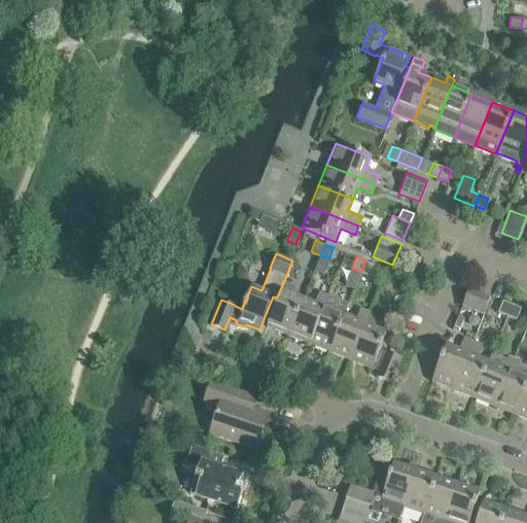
[(371,275),(375,264),(365,260),(361,272),(371,275)]
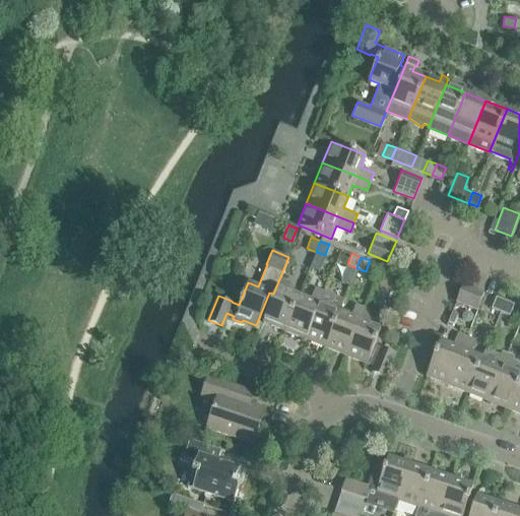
[(483,291),(463,281),(456,300),(476,308),(483,291)]
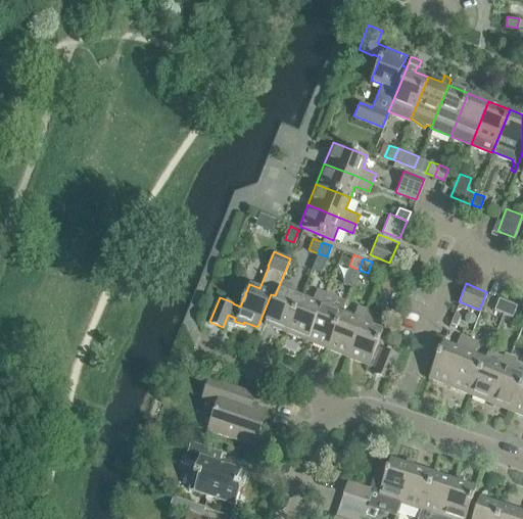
[(306,339),(320,304),(326,291),(317,287),(311,301),(299,296),(286,331),(306,339)]
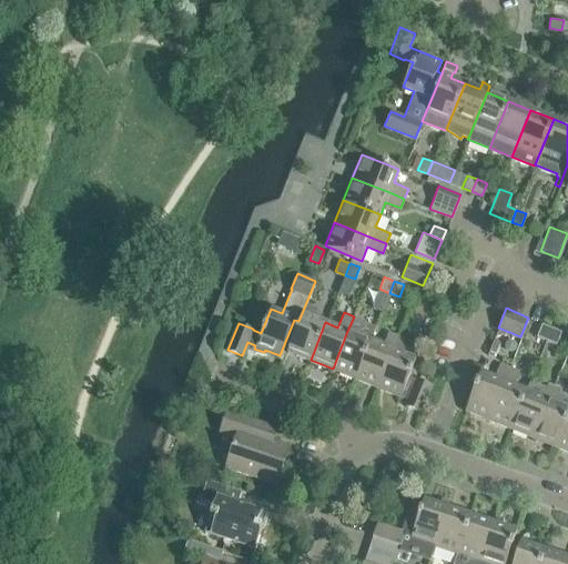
[(287,350),(311,360),(325,322),(302,313),(287,350)]
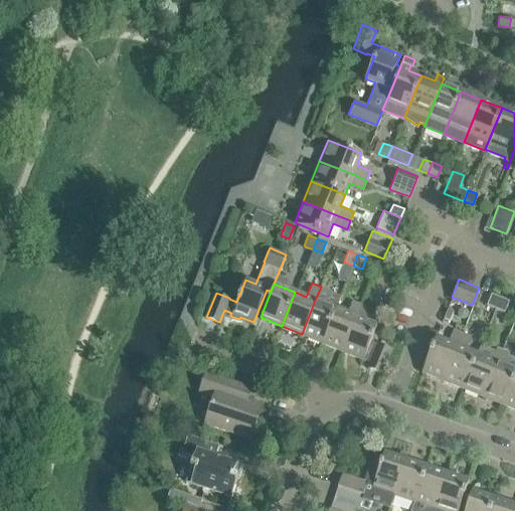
[(322,342),(335,308),(341,295),(321,287),(315,300),(302,334),(322,342)]
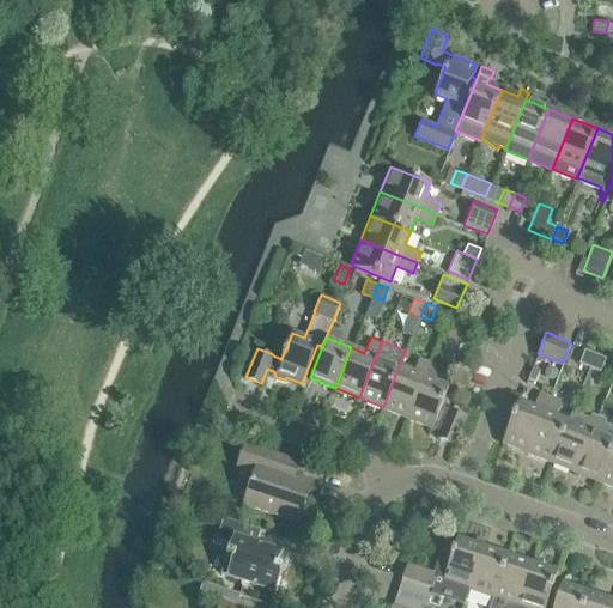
[(580,362),(589,365),(595,352),(584,347),(580,362)]
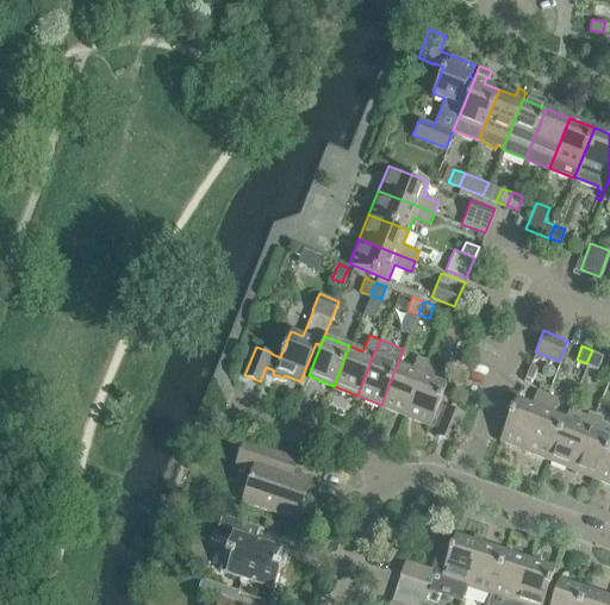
[(405,415),(421,375),(428,359),(404,349),(397,365),(381,405),(405,415)]
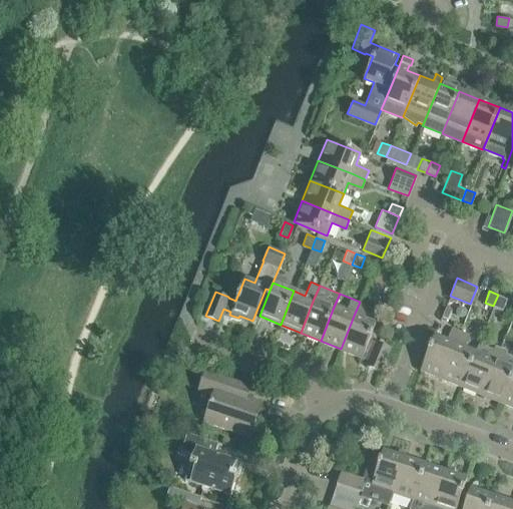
[(498,295),(493,306),(502,310),(507,299),(498,295)]
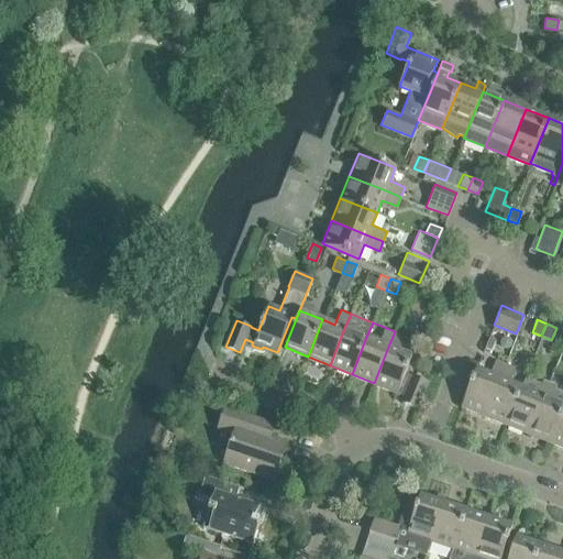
[(388,347),(374,383),(405,395),(401,401),(417,407),(428,381),(405,371),(411,355),(397,350),(404,335),(395,331),(388,347)]
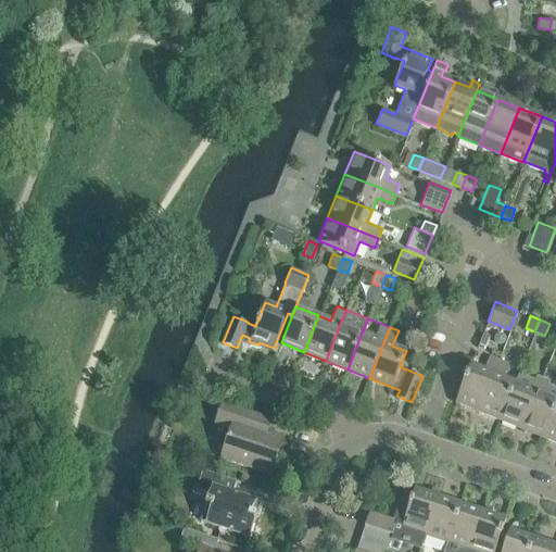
[(482,333),(478,342),(484,346),(489,335),(482,333)]
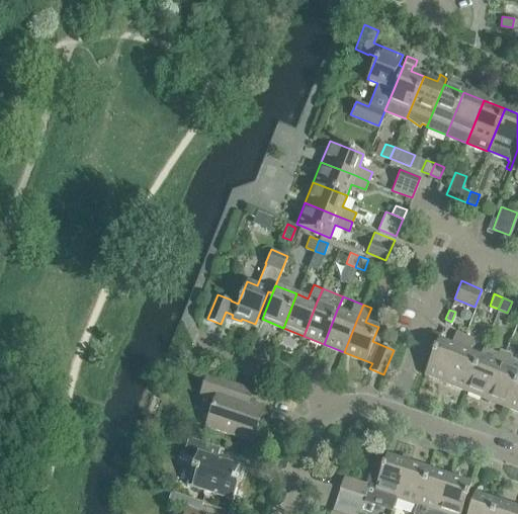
[(455,330),(450,344),(438,339),(424,372),(445,381),(459,347),(464,334),(455,330)]
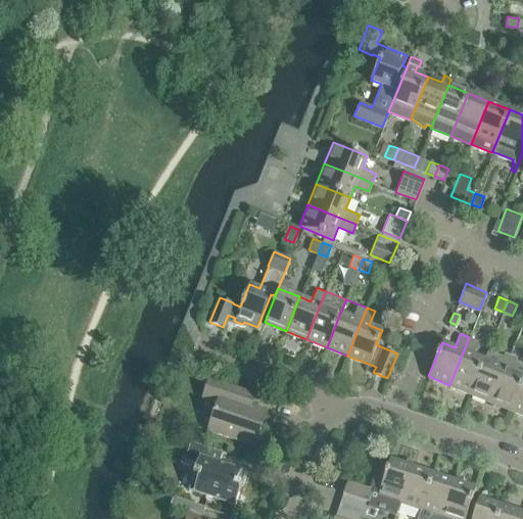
[(469,337),(464,350),(449,385),(470,393),(484,359),(472,355),(478,341),(469,337)]
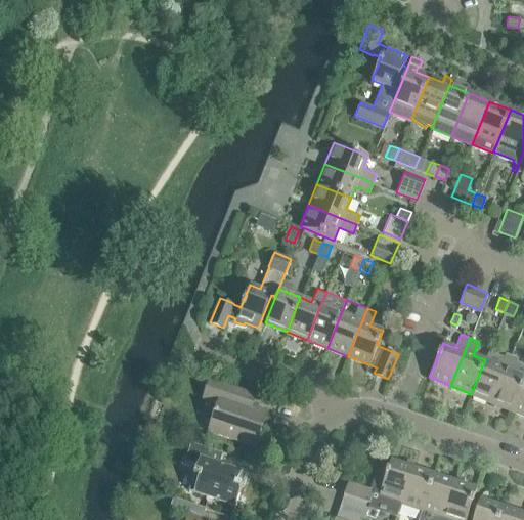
[(485,359),(471,394),(491,402),(506,369),(511,353),(501,350),(499,355),(488,350),(485,359)]
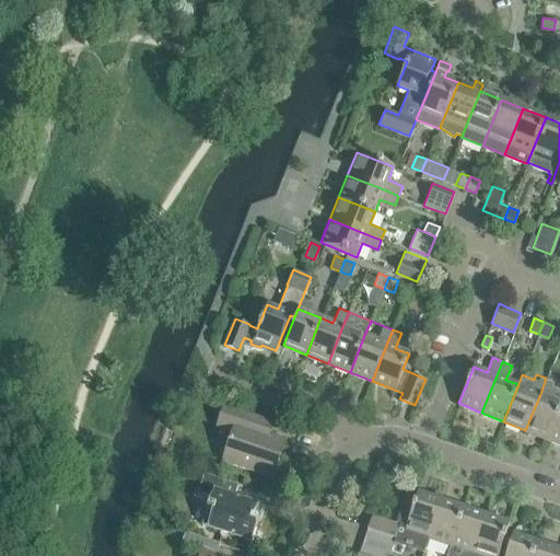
[(546,379),(540,394),(525,430),(547,439),(559,406),(559,390),(550,386),(551,381),(546,379)]
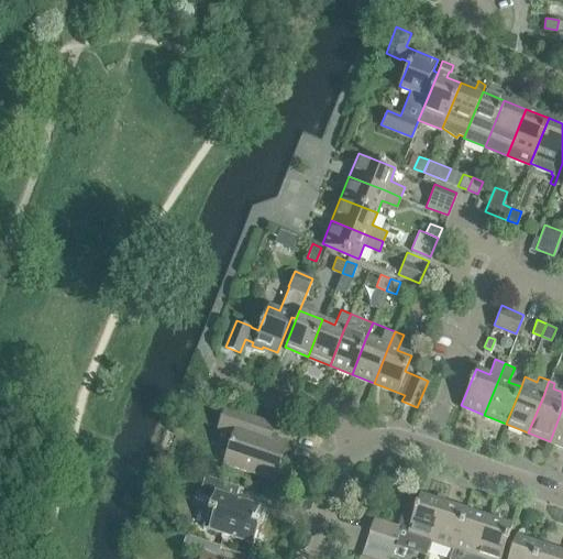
[(269,436),(274,424),(224,406),(218,427),(233,433),(223,462),(274,479),(286,441),(269,436)]
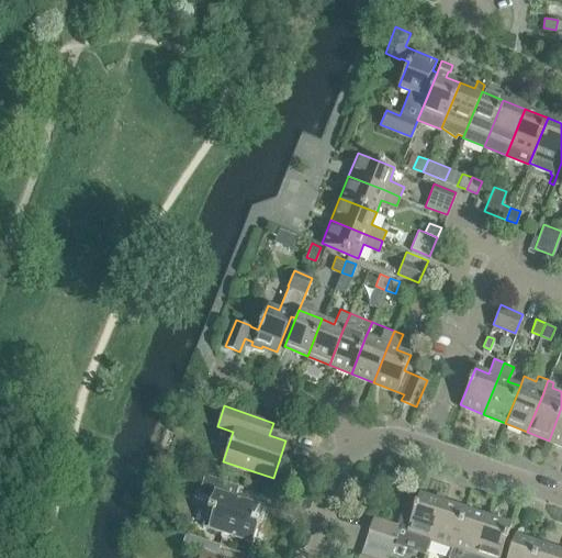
[(561,408),(549,441),(561,445),(561,408)]
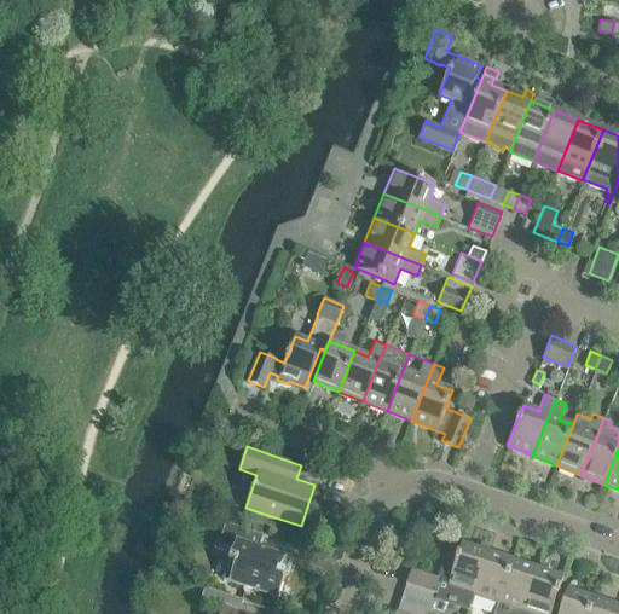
[(262,533),(225,521),(218,542),(232,548),(223,578),(277,597),(290,557),(258,548),(262,533)]
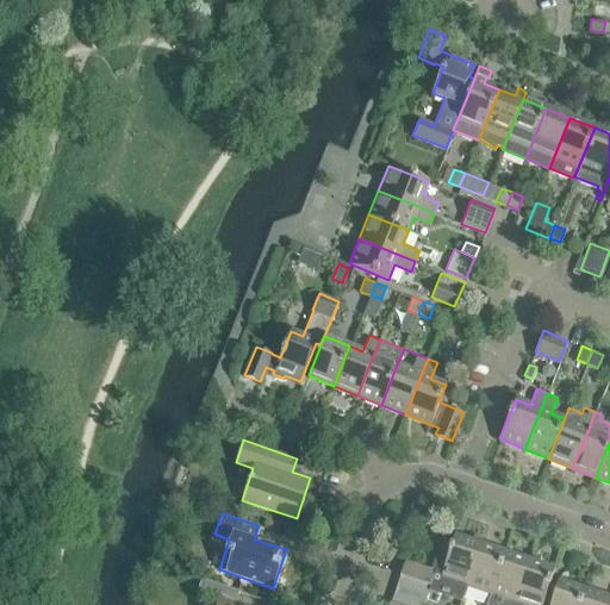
[(480,544),(483,537),(473,534),(471,541),(454,536),(448,554),(436,550),(430,569),(434,571),(429,585),(462,596),(466,585),(480,544)]
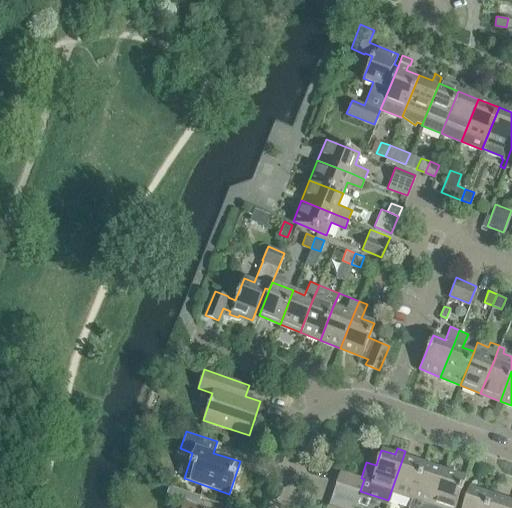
[(403,457),(391,491),(411,498),(423,464),(403,457)]
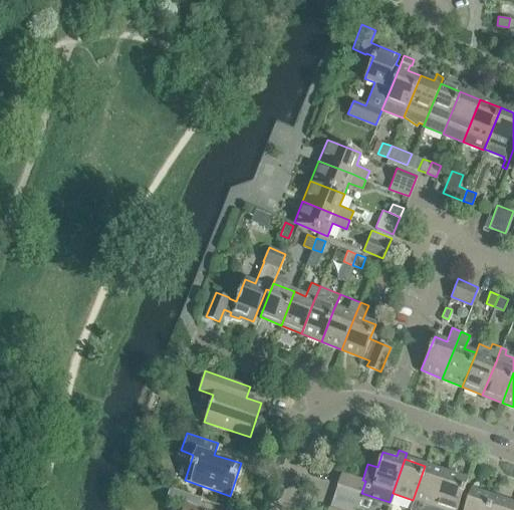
[(456,509),(467,480),(453,475),(456,468),(448,465),(445,473),(432,509),(456,509)]
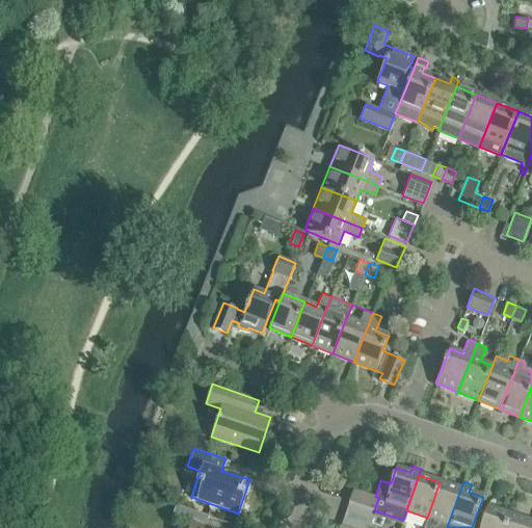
[(426,527),(447,527),(460,490),(440,482),(427,518),(424,527),(426,527)]
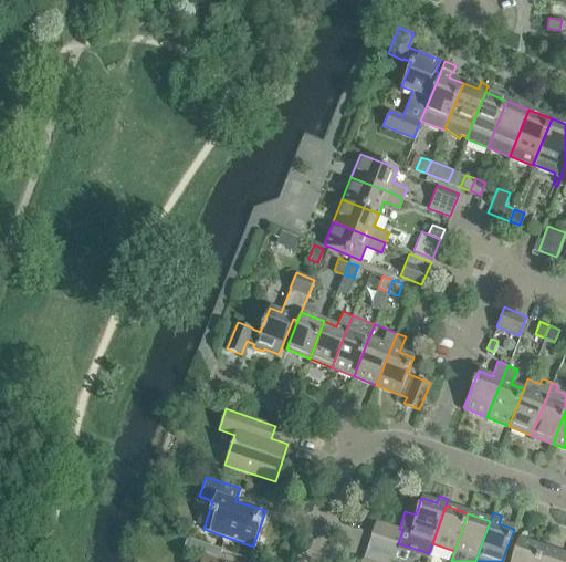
[(370,533),(398,543),(402,530),(399,529),(375,520),(370,533)]
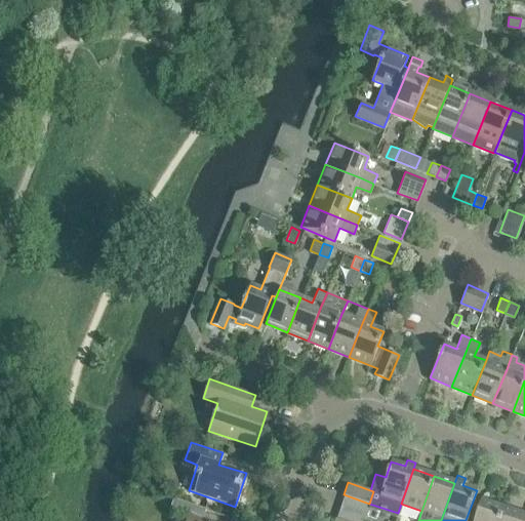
[(339,507),(365,515),(369,504),(344,494),(339,507)]
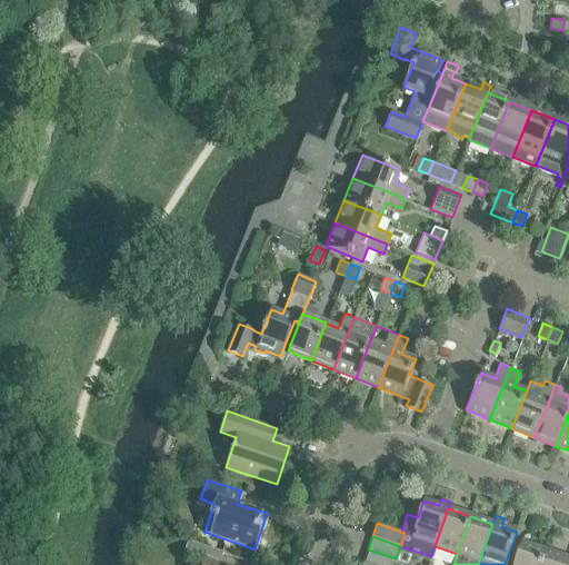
[(202,564),(226,564),(218,563),(222,551),(187,538),(183,551),(205,558),(202,564)]
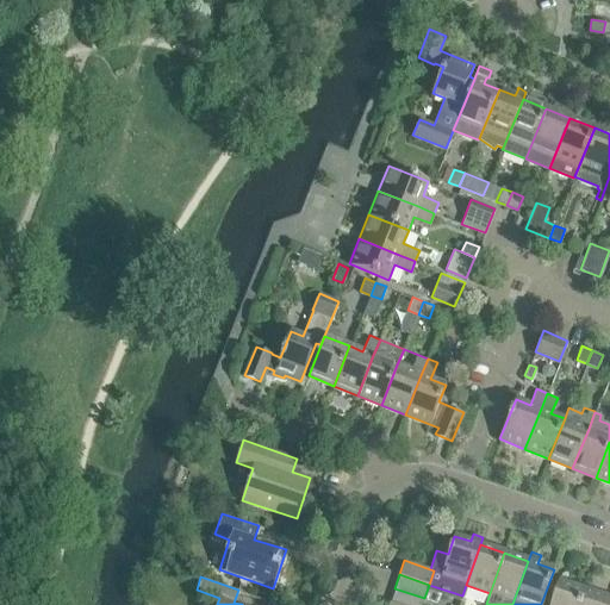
[(549,604),(578,604),(584,590),(558,581),(549,604)]
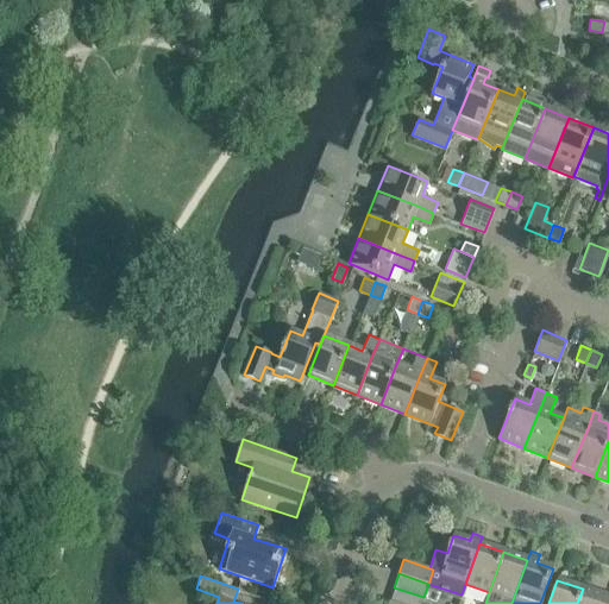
[(389,601),(397,603),(421,603),(424,597),(394,587),(389,601)]
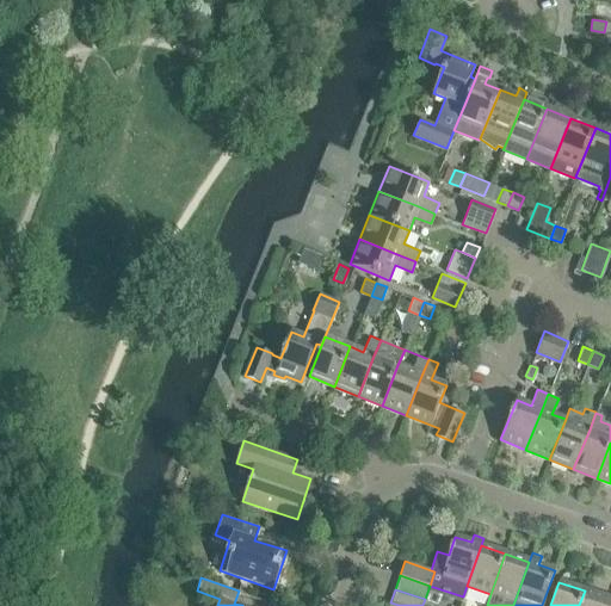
[(606,605),(609,599),(585,591),(579,605),(606,605)]
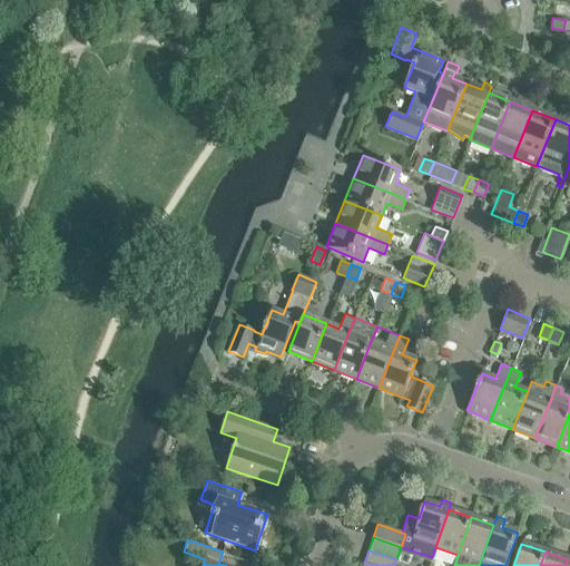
All buildings are outlined.
